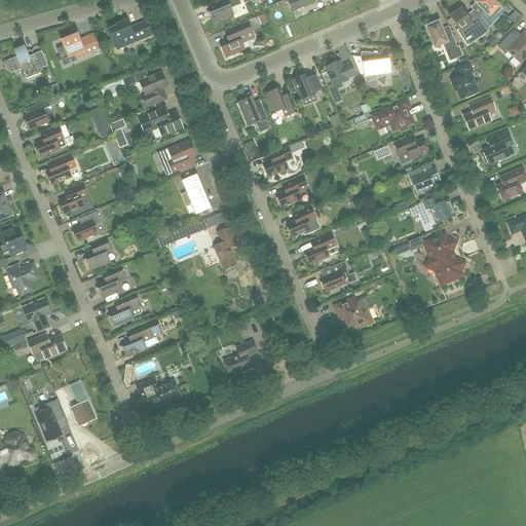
[(238,0),(219,0),(221,5),(209,9),(210,10),(208,13),(212,16),(216,27),(215,23),(233,14),(230,8),(241,4),(238,0)]
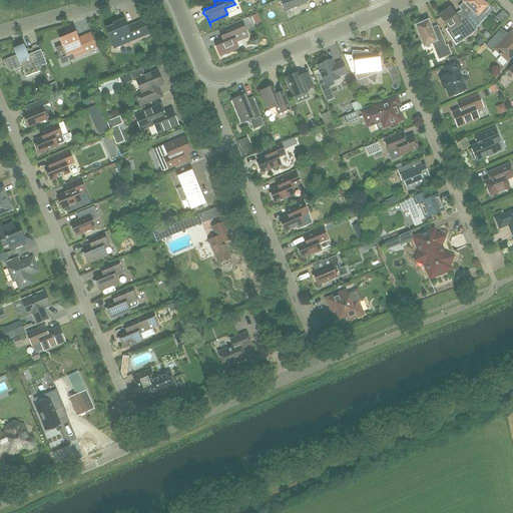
[(305,0),(282,0),(281,0),(286,12),(307,3),(305,0)]
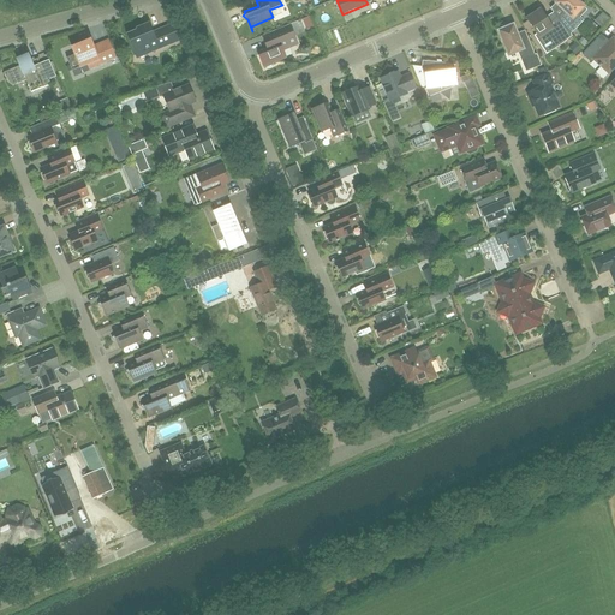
[(559,19),(560,21),(571,35),(584,21),(578,15),(584,7),(575,0),(554,0),(554,1),(565,12),(565,15),(559,19)]
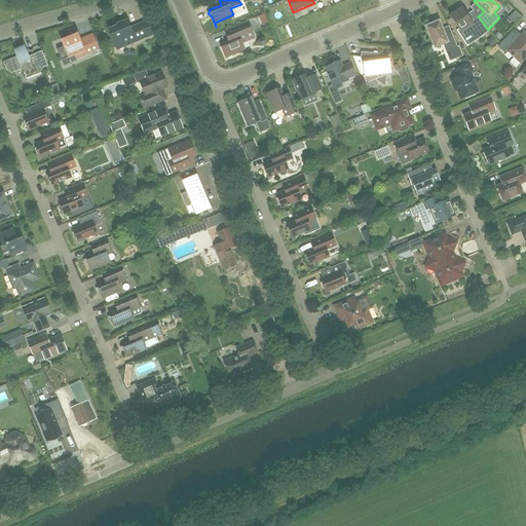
[(479,17),(472,22),(462,8),(463,8),(463,7),(459,10),(458,10),(457,10),(455,10),(454,11),(453,13),(453,14),(449,16),(450,17),(450,16),(459,29),(456,31),(462,40),(472,34),(474,37),(479,34),(481,38),(489,31),(488,30),(479,17)]
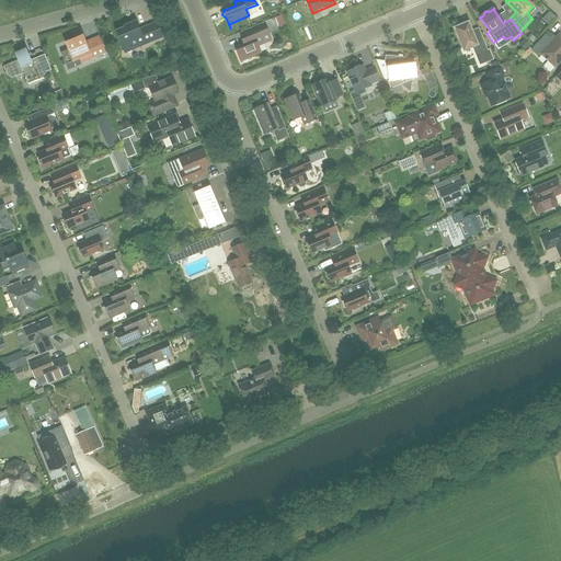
[(125,29),(116,32),(125,53),(157,39),(150,25),(139,30),(136,22),(125,26),(125,29)]
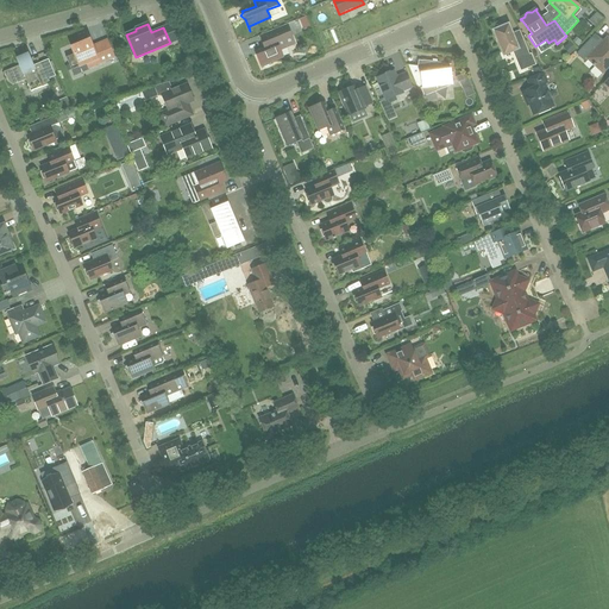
[(531,57),(529,55),(523,41),(516,44),(508,25),(506,26),(503,24),(497,26),(496,30),(494,31),(503,55),(513,51),(516,61),(521,58),(526,69),(535,66),(532,57),(531,57)]
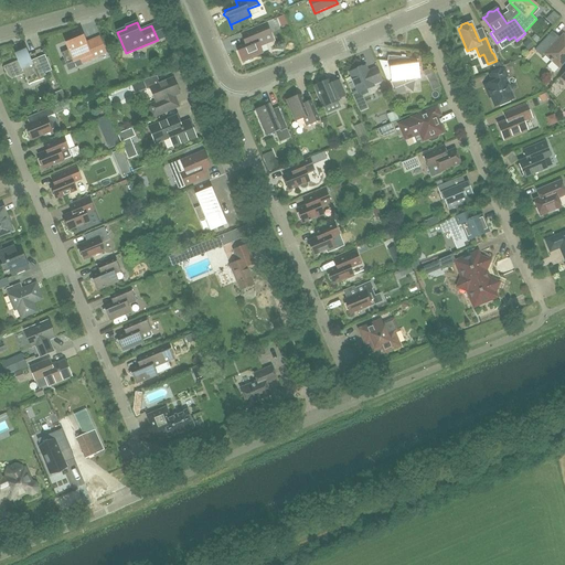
[(252,60),(251,57),(263,53),(259,46),(274,41),(268,28),(247,35),(249,42),(236,48),(243,63),(252,60)]
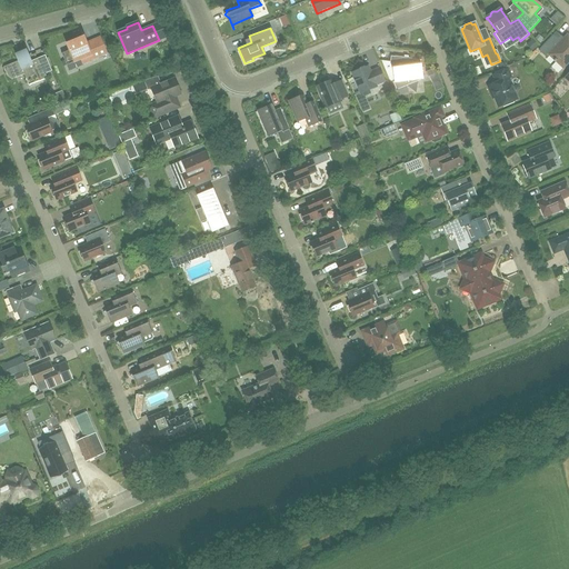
[(539,50),(547,58),(549,56),(555,60),(553,61),(556,62),(559,65),(561,63),(565,67),(568,62),(568,36),(567,36),(560,42),(553,36),(539,50)]
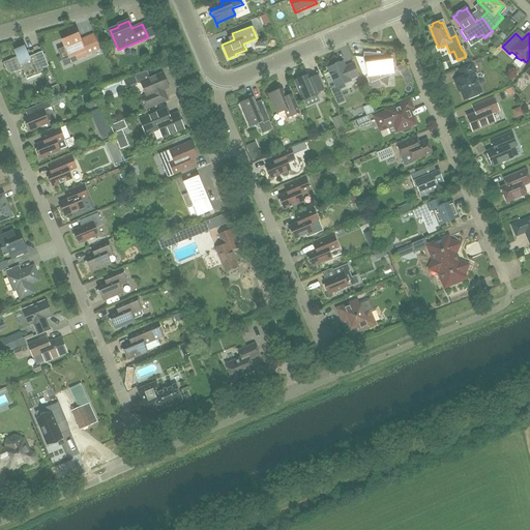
[(57,50),(62,61),(76,56),(78,59),(85,56),(99,51),(93,35),(81,40),(78,34),(62,41),(64,47),(57,50)]
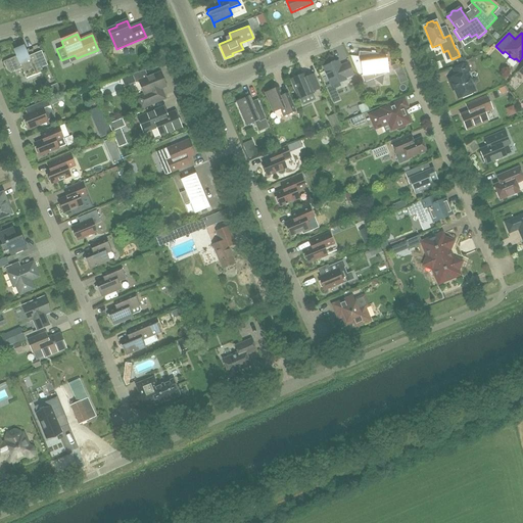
[(29,57),(27,53),(24,46),(14,49),(17,56),(3,62),(3,63),(10,60),(15,72),(16,72),(16,70),(22,68),(27,80),(43,73),(41,68),(48,65),(42,52),(29,57)]
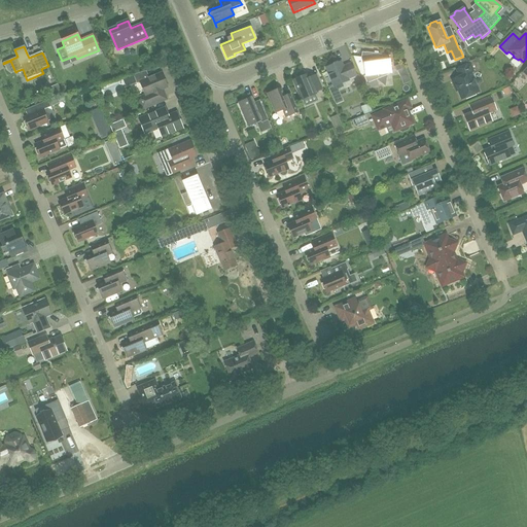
[(375,54),(365,53),(362,53),(361,58),(353,57),(361,75),(365,74),(365,75),(364,76),(367,83),(377,79),(378,79),(376,74),(379,74),(387,75),(388,74),(392,73),(390,60),(387,61),(387,56),(390,56),(378,54),(378,55),(375,54)]
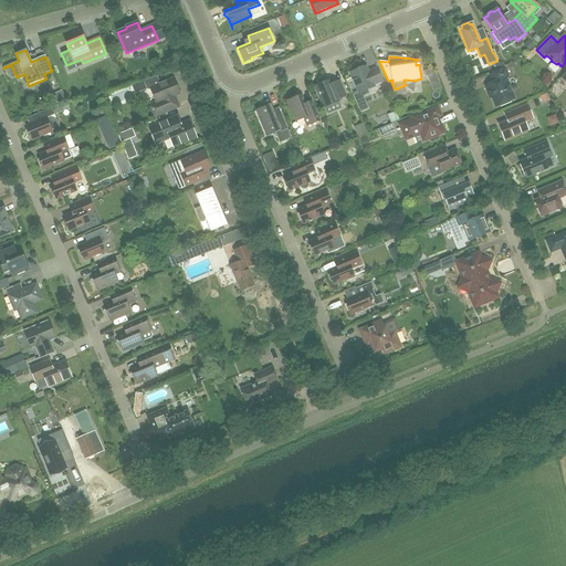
[(350,73),(358,93),(375,86),(374,85),(383,81),(377,69),(371,71),(371,72),(370,72),(368,73),(366,66),(364,67),(362,66),(358,69),(357,71),(350,73)]
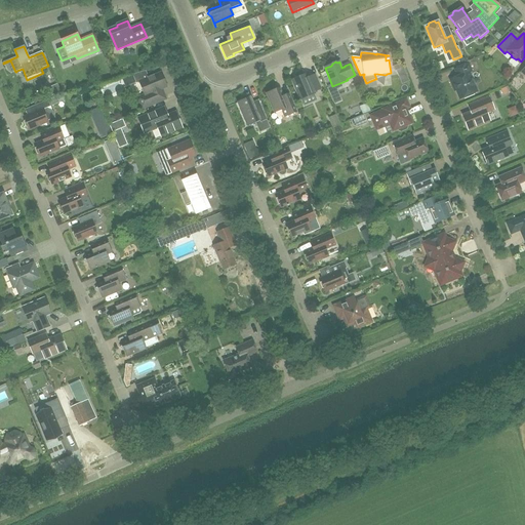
[(455,70),(458,77),(450,80),(452,84),(453,83),(456,89),(454,90),(455,90),(456,90),(460,99),(477,92),(474,86),(475,84),(474,80),(472,79),(469,73),(472,72),(469,64),(455,70)]
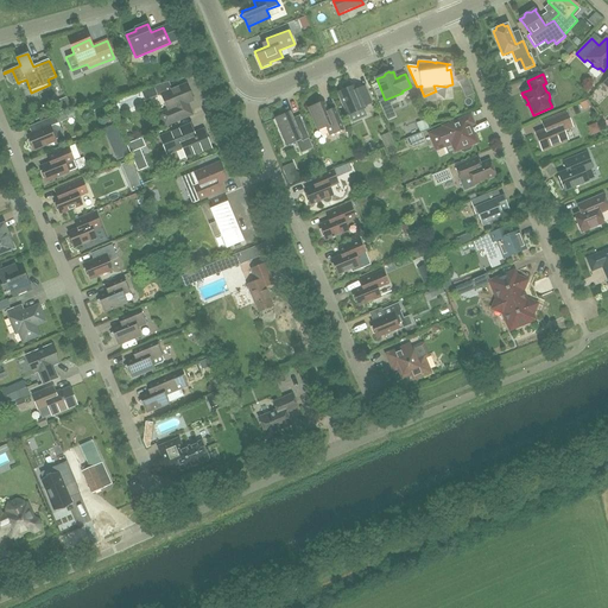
[(159,114),(165,126),(192,115),(189,107),(188,107),(185,103),(187,103),(188,103),(194,101),(187,84),(162,95),(168,111),(159,114)]
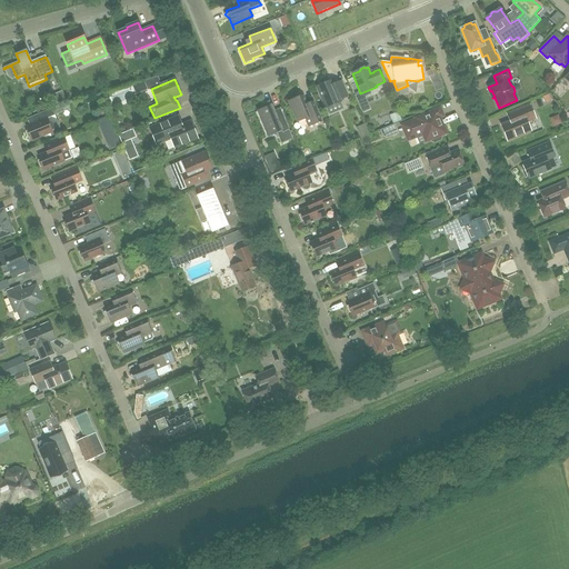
[(341,81),(333,85),(332,80),(317,87),(326,109),(341,102),(340,100),(348,97),(341,81)]
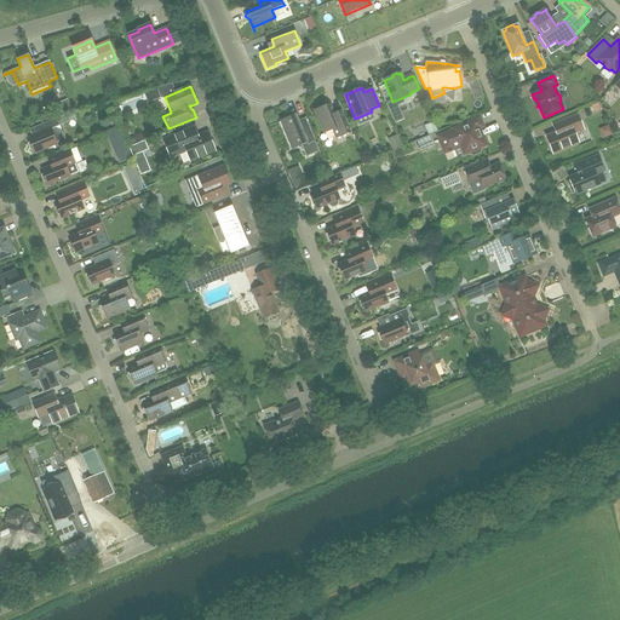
[(149,102),(159,98),(160,97),(156,89),(144,92),(149,102)]
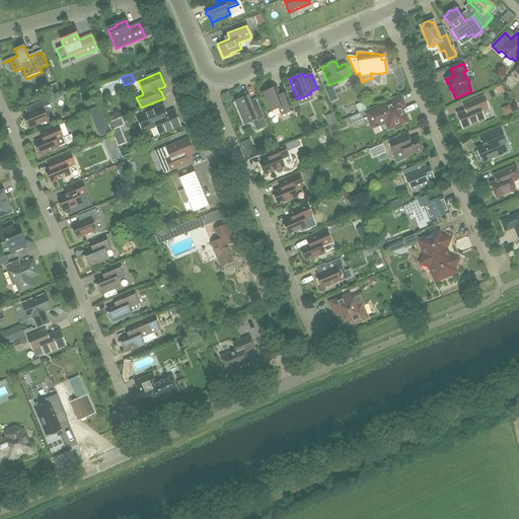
[(57,92),(54,84),(48,87),(51,95),(57,92)]
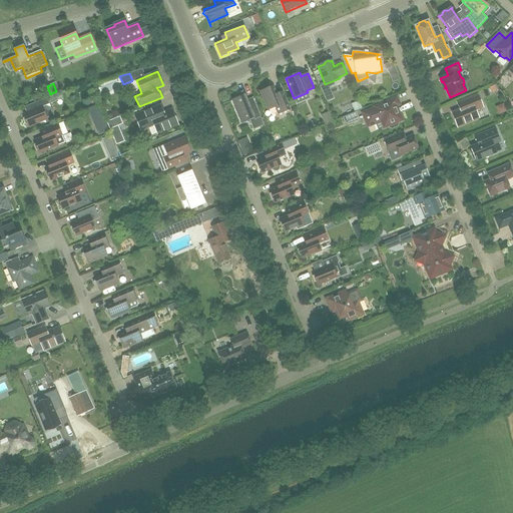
[(283,91),(277,94),(274,86),(273,87),(270,85),(267,89),(261,91),(269,110),(276,107),(279,114),(290,109),(283,91)]
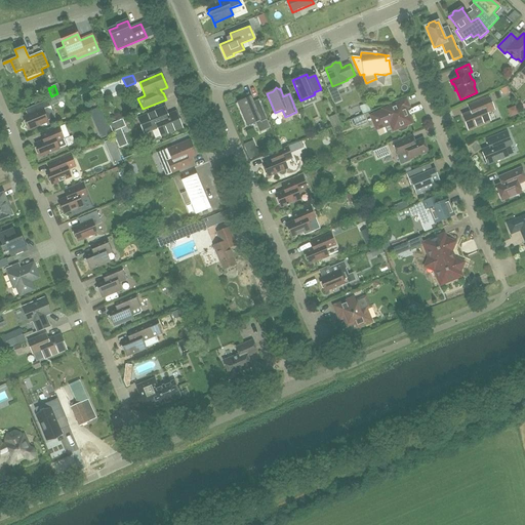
[(238,103),(248,126),(255,123),(259,133),(271,128),(263,108),(256,111),(250,97),(238,103)]
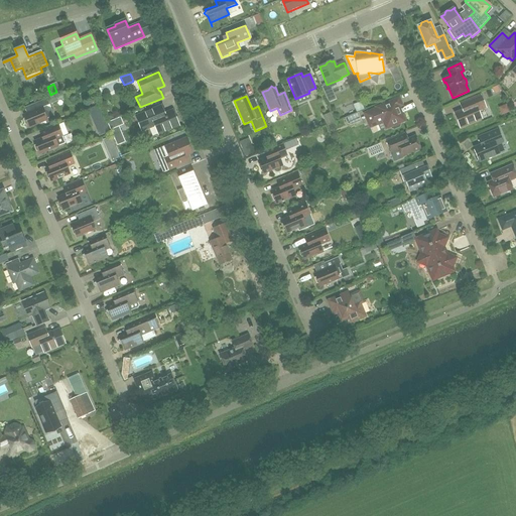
[(481,96),(470,100),(460,104),(463,111),(455,114),(461,127),(481,119),(478,111),(486,107),(481,96)]
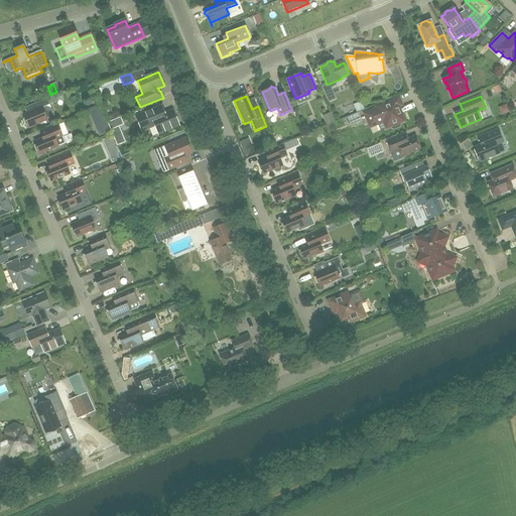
[(57,104),(65,107),(67,101),(60,98),(57,104)]
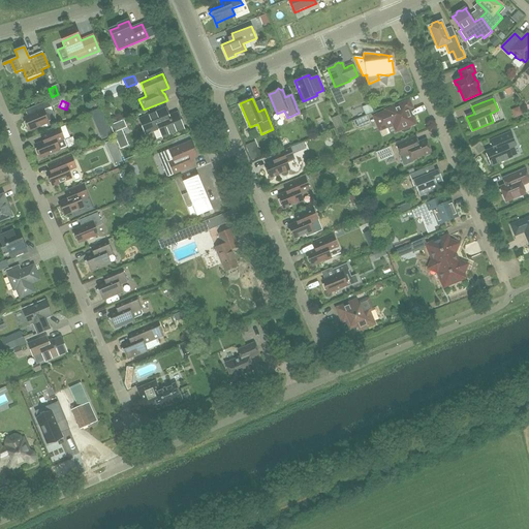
[(415,124),(409,110),(412,109),(409,100),(385,111),(385,112),(373,117),(379,131),(389,127),(392,133),(396,131),(396,132),(402,130),(402,131),(404,132),(409,130),(410,128),(409,126),(415,124)]
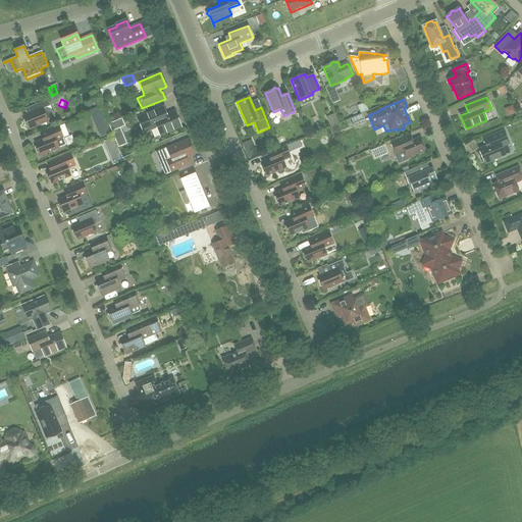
[(45,112),(44,112),(43,109),(50,106),(48,100),(34,106),(36,111),(23,116),(30,129),(48,121),(49,120),(50,119),(51,118),(51,117),(51,116),(51,115),(51,114),(50,113),(49,112),(48,112),(47,111),(46,111),(45,112)]
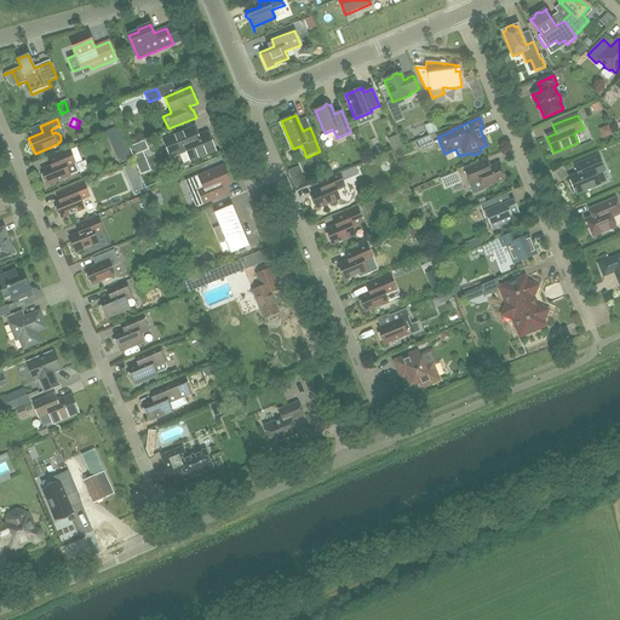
[(432,136),(441,132),(437,122),(429,127),(432,136)]
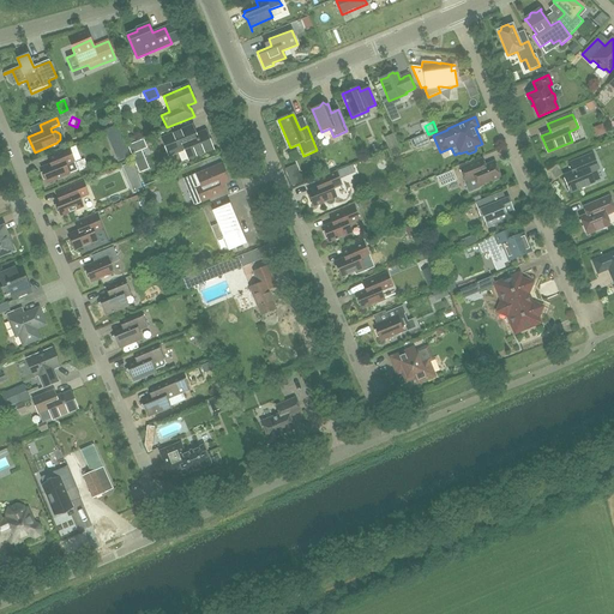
[(162,139),(169,156),(185,149),(188,160),(214,150),(212,146),(214,144),(211,139),(209,139),(205,132),(197,136),(192,126),(162,139)]
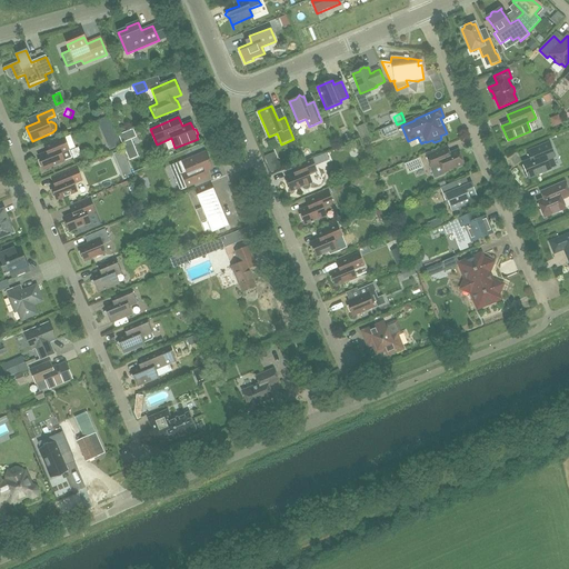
[(113,119),(102,121),(109,146),(120,142),(113,119)]
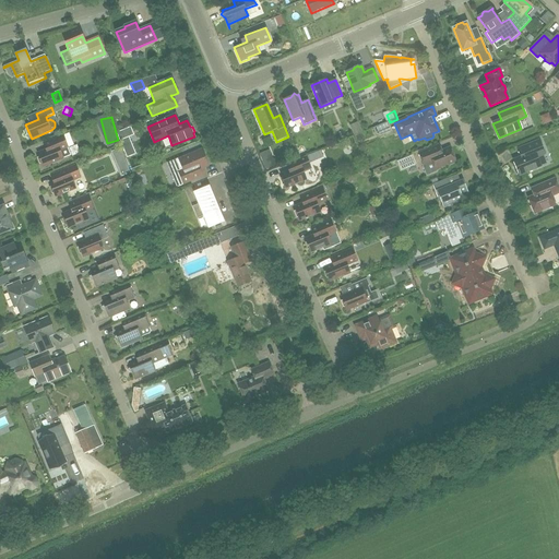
[(391,131),(388,122),(373,128),(376,133),(380,135),(391,131)]
